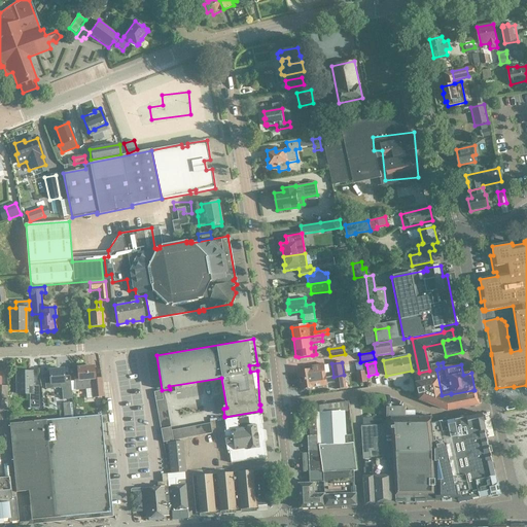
[(309,366),(310,371),(299,372),(300,381),(319,378),(319,379),(326,378),(324,364),(309,366)]
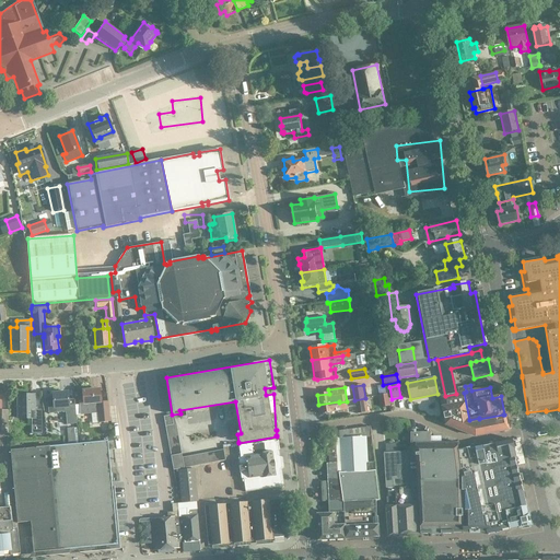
[(79,404),(80,416),(97,413),(98,423),(109,422),(107,401),(101,403),(100,391),(82,393),(83,403),(79,404)]
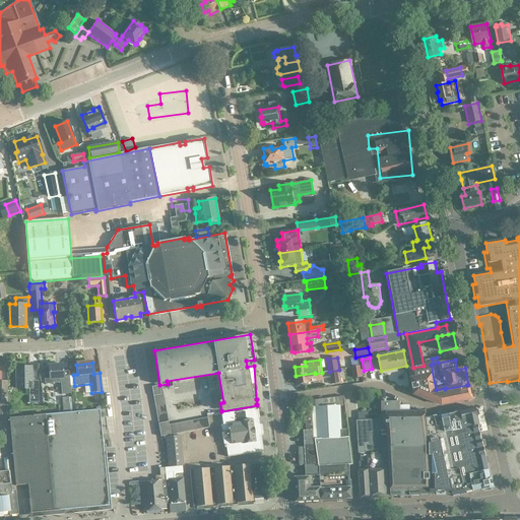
[(470,400),(467,385),(445,389),(445,388),(436,390),(431,365),(424,366),(413,368),(409,369),(414,395),(442,406),(470,400)]
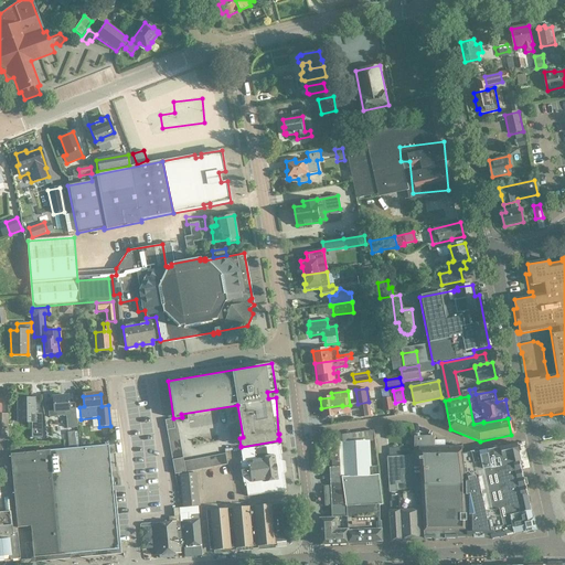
[(76,419),(75,409),(74,403),(68,404),(68,397),(53,398),(53,402),(48,403),(49,418),(56,417),(56,413),(62,413),(63,417),(65,417),(66,423),(67,428),(76,427),(76,419)]
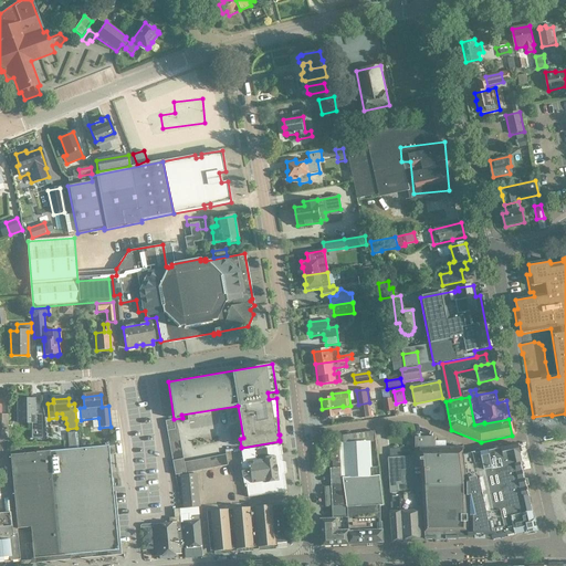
[(21,423),(37,423),(37,412),(34,412),(34,399),(18,400),(18,412),(21,412),(21,423)]
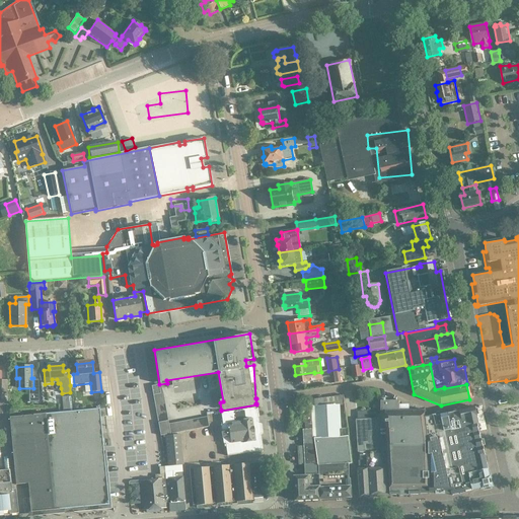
[(314,372),(295,375),(297,383),(311,381),(310,381),(322,379),(322,378),(329,377),(330,383),(341,382),(339,369),(328,371),(321,372),(314,373),(314,372)]
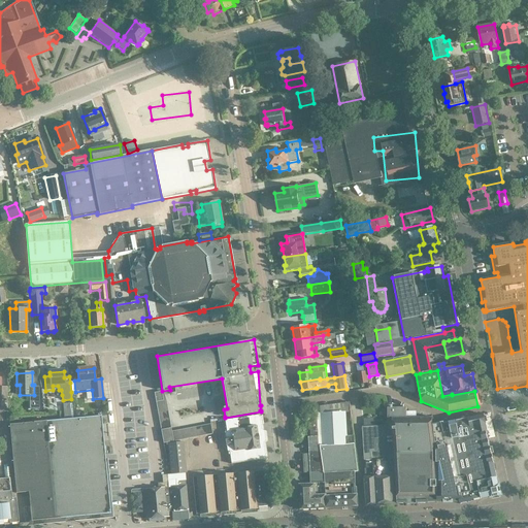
[(161,392),(154,393),(156,402),(163,400),(161,392)]
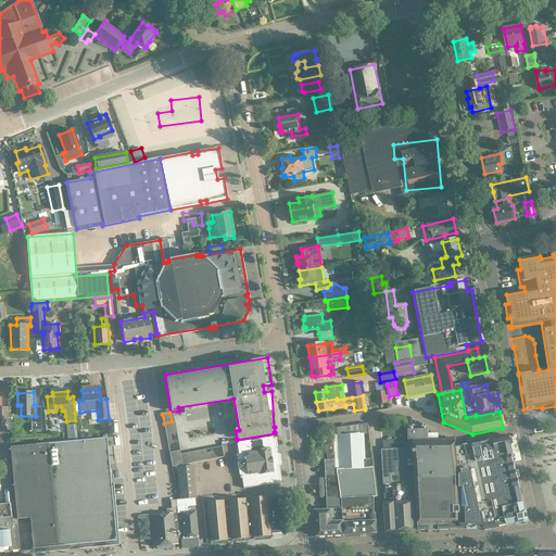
[(342,517),(343,535),(377,533),(376,513),(375,513),(374,497),(376,496),(368,425),(333,429),(335,442),(333,442),(336,462),(340,502),(342,517)]
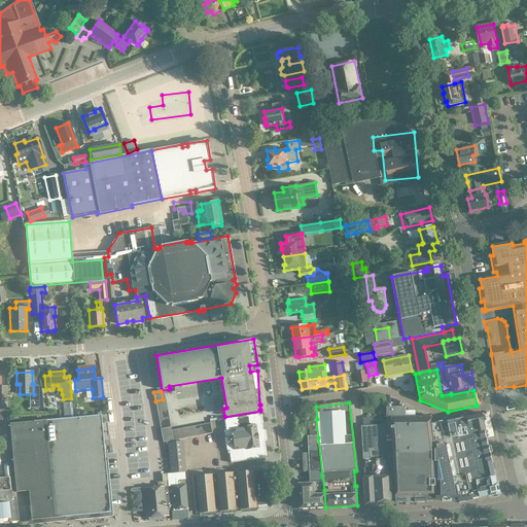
[(431,417),(406,417),(405,407),(387,407),(387,425),(387,442),(393,442),(395,476),(397,501),(397,503),(406,503),(418,503),(428,502),(435,502),(435,500),(435,452),(431,423),(431,417)]
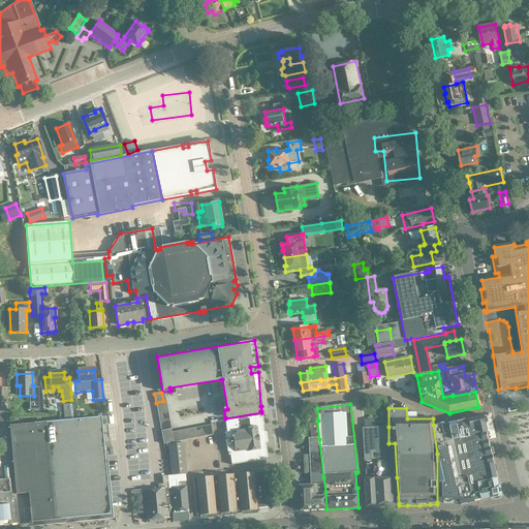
[(494,463),(493,457),(493,455),(492,455),(491,448),(492,448),(491,447),(488,433),(488,432),(486,425),(487,425),(487,423),(486,424),(484,417),(485,417),(485,415),(445,425),(444,423),(433,425),(437,454),(437,502),(445,502),(445,503),(446,503),(446,502),(452,502),(452,503),(453,503),(453,502),(460,502),(462,505),(463,504),(463,503),(468,502),(468,503),(475,502),(475,501),(483,499),(483,500),(493,498),(502,496),(500,486),(499,486),(498,478),(497,478),(494,464),(495,464),(495,463),(494,463)]
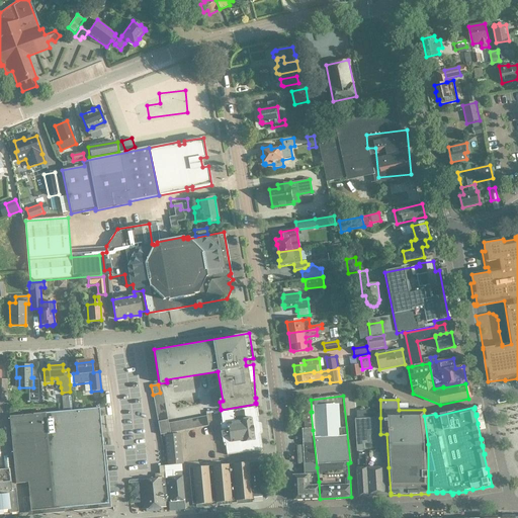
[(104,408),(45,414),(45,413),(8,416),(15,484),(27,483),(30,512),(59,509),(59,508),(106,503),(97,417),(105,416),(104,408)]
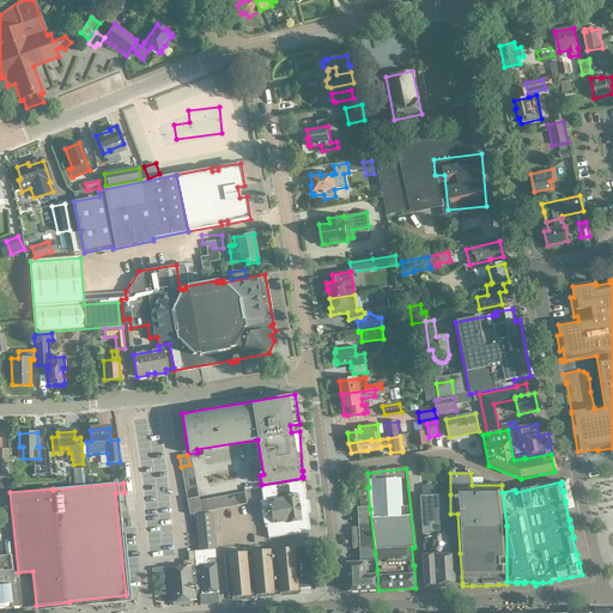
[(262,499),(304,493),(304,490),(307,486),(307,484),(298,485),(298,483),(261,489),(262,499)]
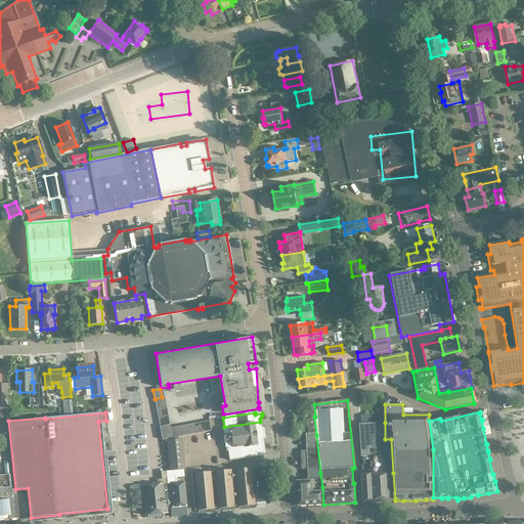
[(302,470),(308,470),(309,482),(298,482),(300,507),(323,505),(322,487),(320,473),(316,435),(314,417),(306,418),(307,425),(309,425),(309,434),(306,434),(307,450),(301,451),(302,470)]
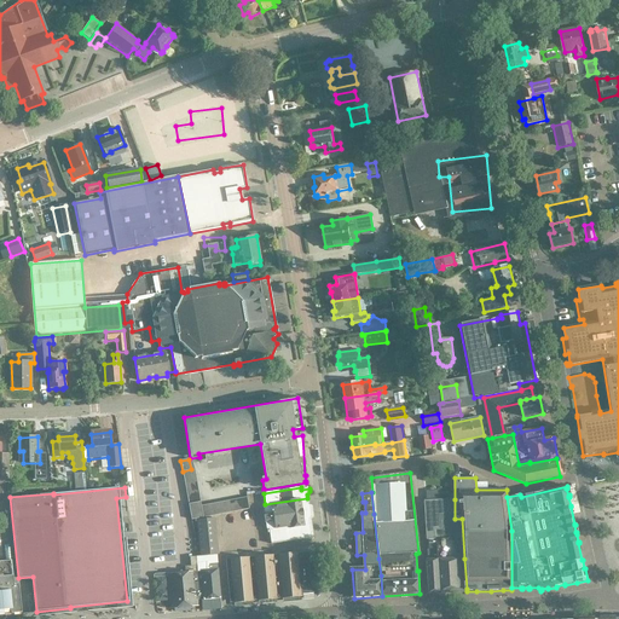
[(262,514),(264,518),(312,510),(312,507),(308,503),(307,498),(265,504),(265,507),(262,507),(264,514),(262,514)]
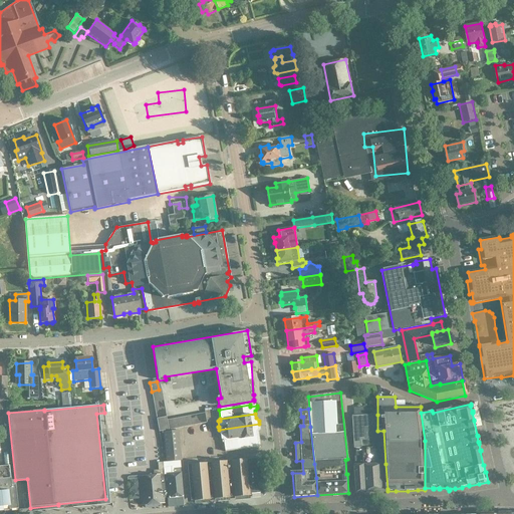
[(383,464),(386,464),(383,431),(377,431),(377,415),(352,416),(354,448),(357,448),(358,458),(356,457),(358,492),(386,491),(383,464)]
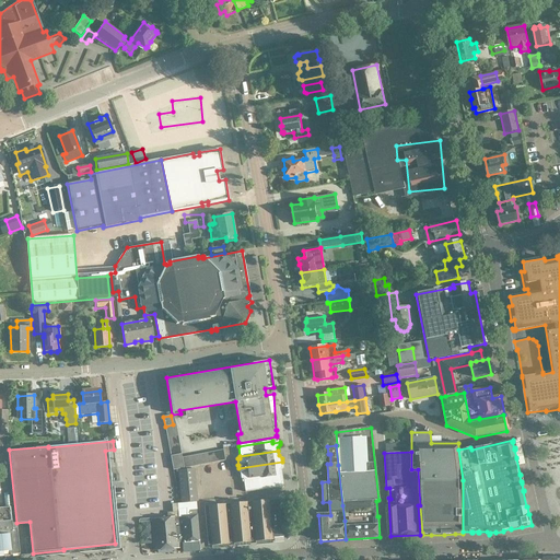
[(184,468),(181,454),(171,456),(173,470),(184,468)]
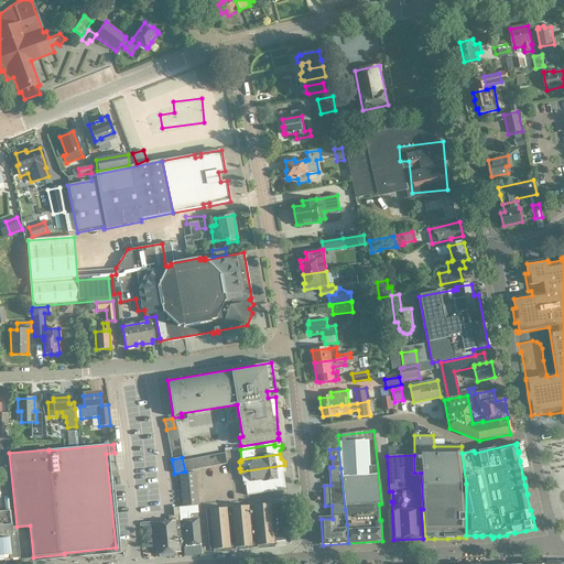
[(242,483),(245,483),(283,477),(283,474),(285,472),(284,465),(240,472),(240,475),(241,475),(242,483)]
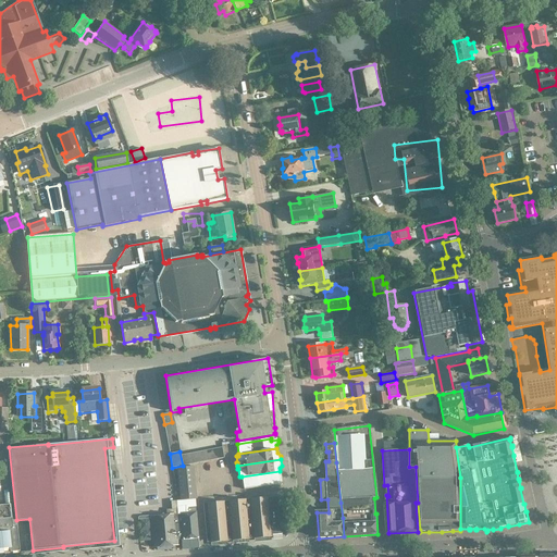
[(180,500),(194,499),(190,467),(176,468),(180,500)]
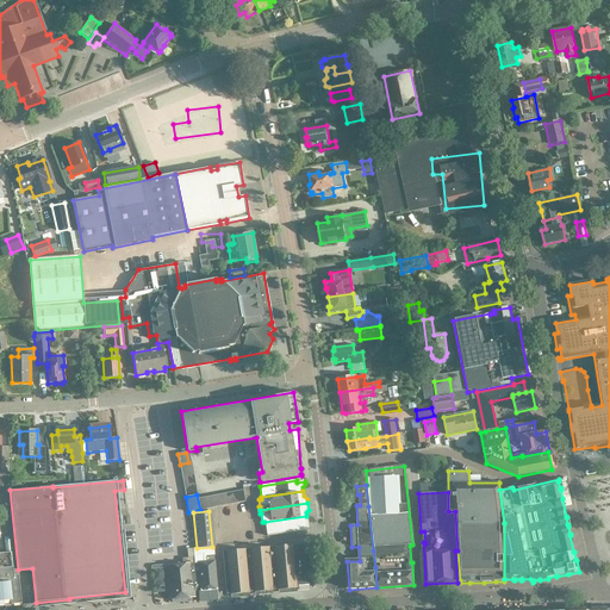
[(306,516),(265,522),(267,536),(304,531),(304,529),(305,529),(309,526),(306,516)]
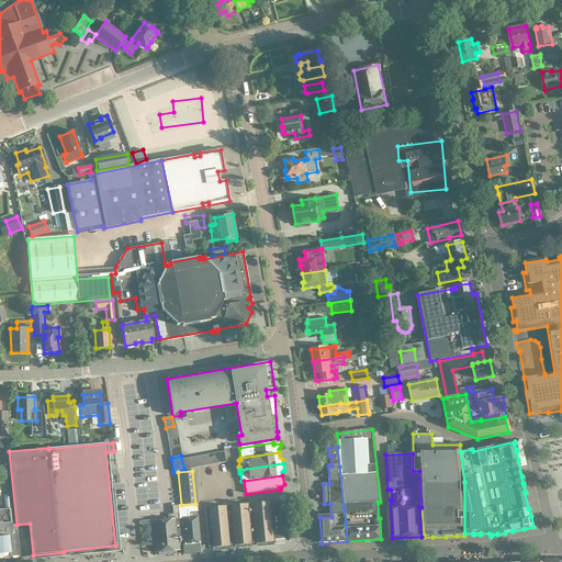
[(288,502),(271,503),(274,539),(284,539),(290,532),(288,502)]
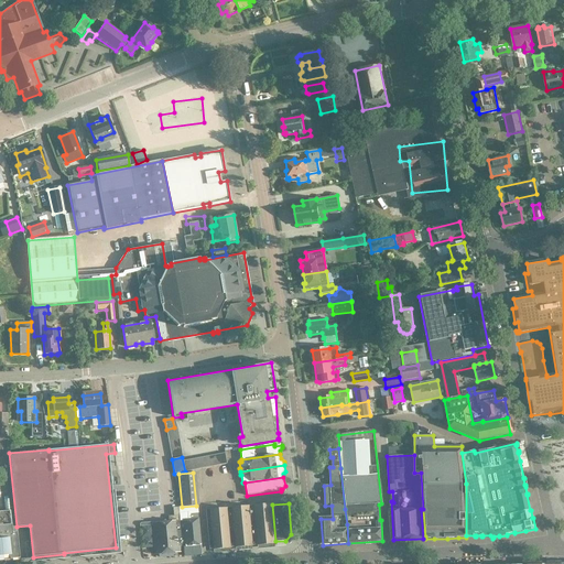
[(275,543),(275,541),(272,505),(249,507),(253,545),(275,543)]
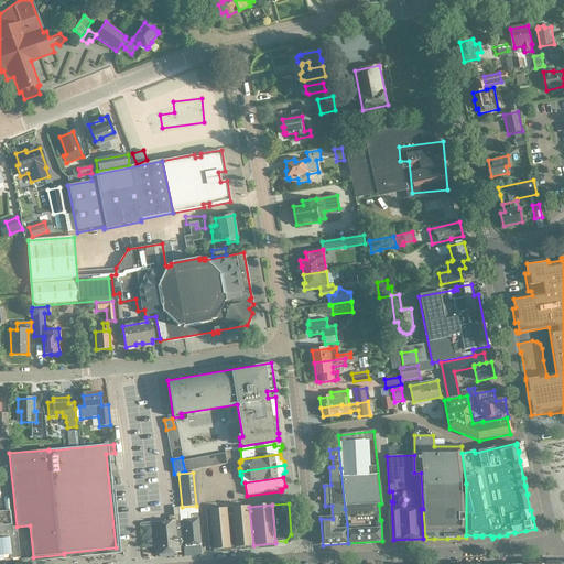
[(201,545),(197,513),(197,506),(180,508),(183,546),(201,545)]
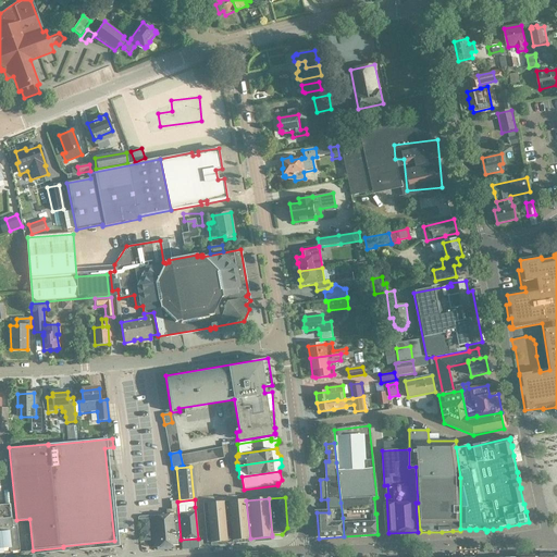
[(246,500),(225,502),(229,541),(250,539),(246,500)]
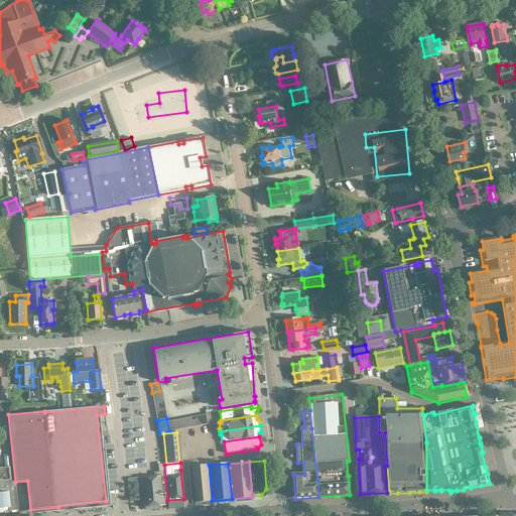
[(164,477),(162,477),(139,479),(142,507),(164,505),(164,500),(167,500),(164,465),(158,465),(158,473),(163,472),(164,477)]
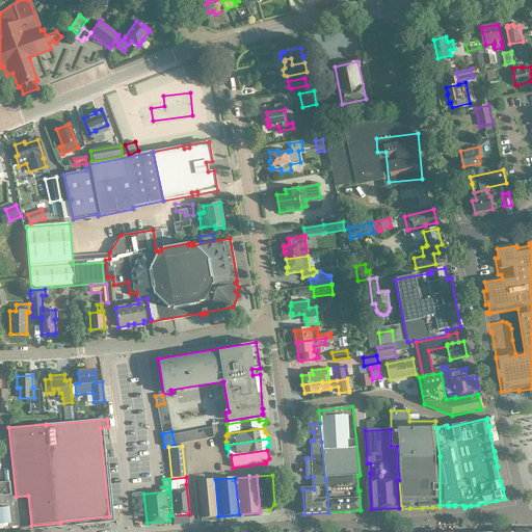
[(197,519),(218,516),(215,479),(194,481),(197,519)]
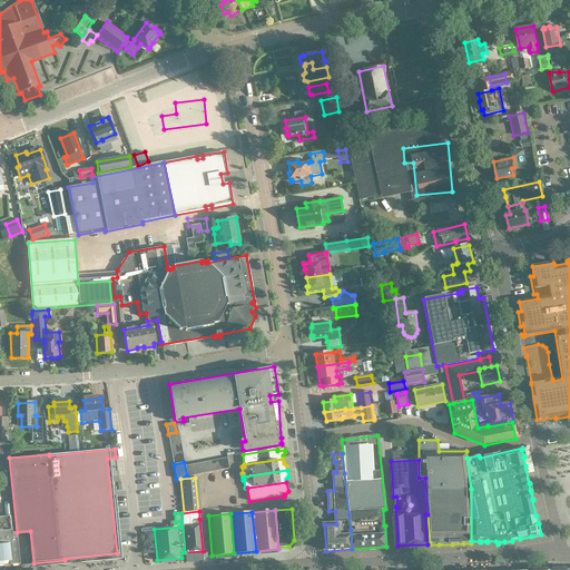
[(11,516),(0,516),(0,566),(11,566),(11,564),(20,563),(18,537),(13,538),(11,516)]
